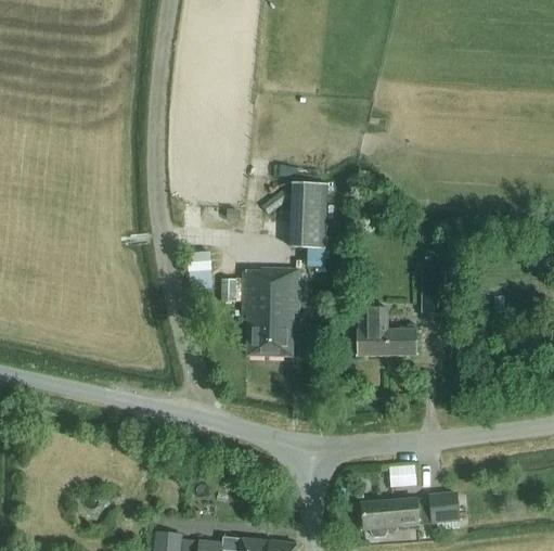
[(326,180),(290,180),(288,245),(324,246),(325,246),(326,180)]
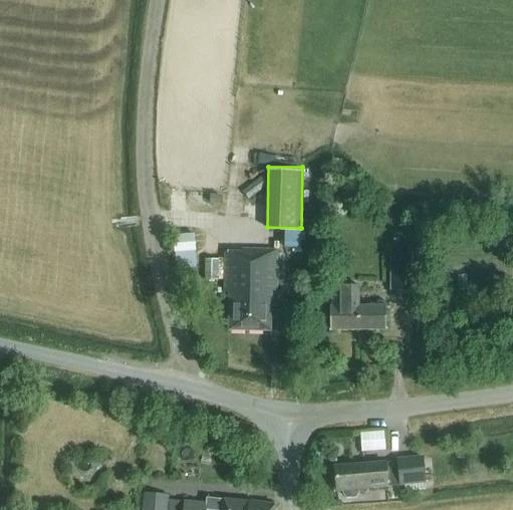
[(283,246),(299,246),(300,228),(283,228),(283,246)]
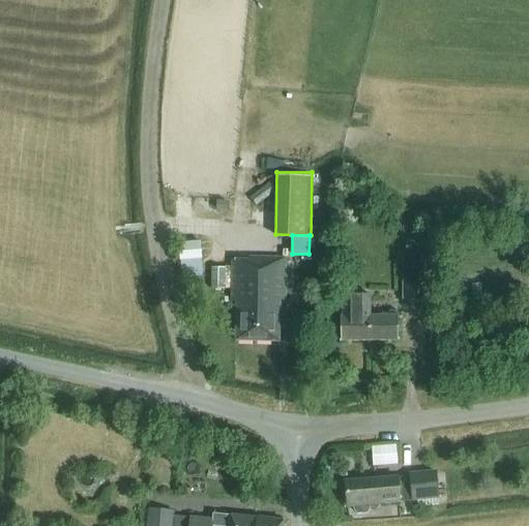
[(202,273),(200,239),(180,240),(181,274),(202,273)]
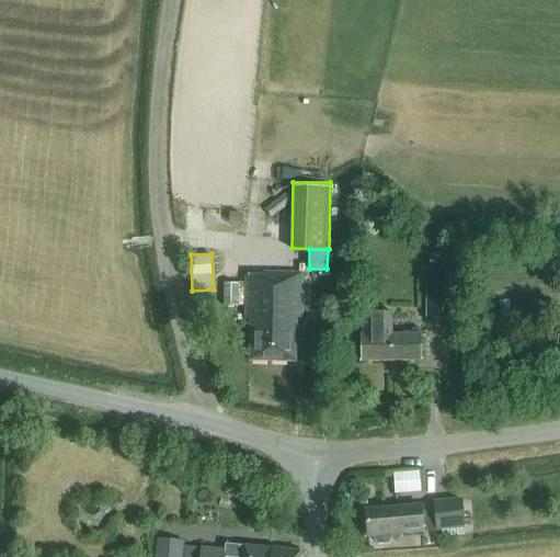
[(448,313),(448,268),(425,268),(425,314),(448,313)]
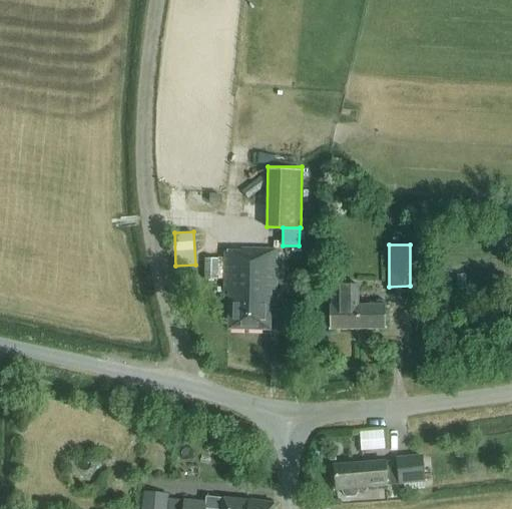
[(275,303),(276,246),(239,245),(239,248),(223,248),(223,289),(227,289),(226,327),(270,327),(270,303),(275,303)]
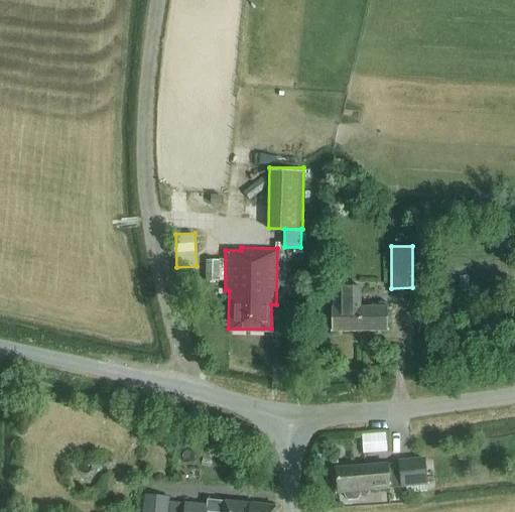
[(218,278),(218,258),(206,258),(205,278),(218,278)]
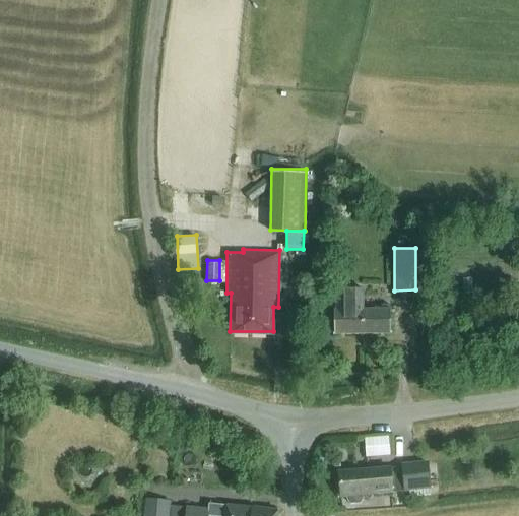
[(363,307),(362,284),(332,285),(333,307),(333,331),(389,330),(389,306),(363,307)]
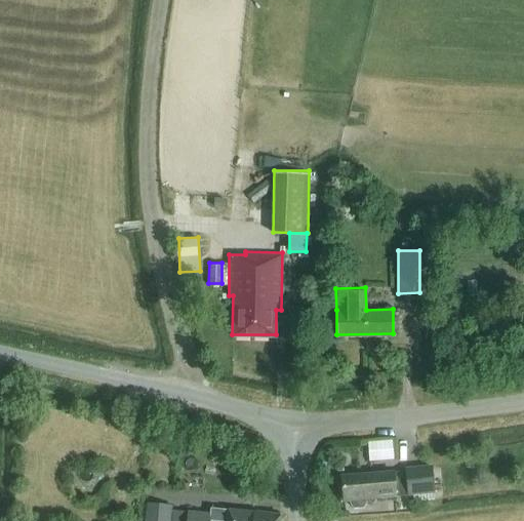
[(433,490),(431,462),(403,465),(406,492),(433,490)]
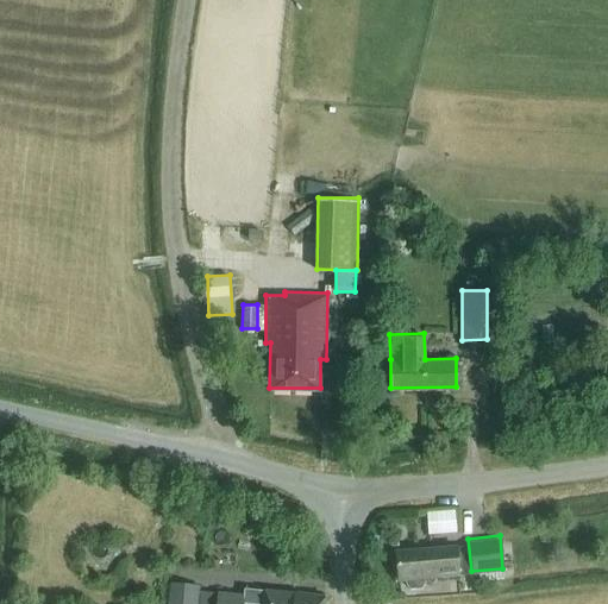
[(399,577),(405,576),(409,585),(415,585),(421,584),(425,574),(430,573),(430,574),(458,572),(456,545),(395,548),(399,577)]
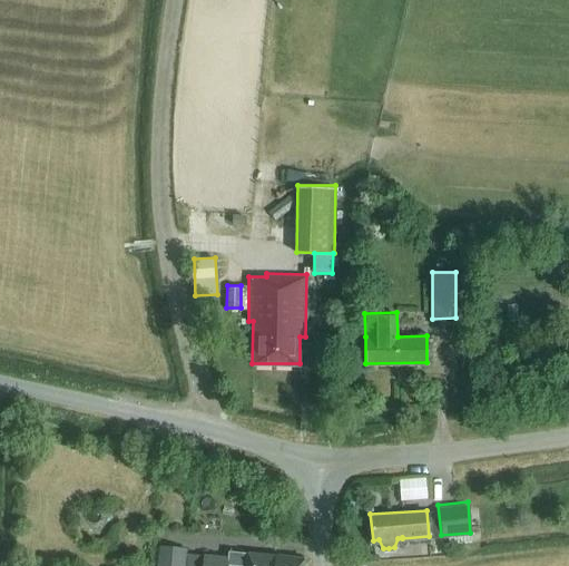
[(184,565),(186,547),(158,544),(155,565),(184,565)]
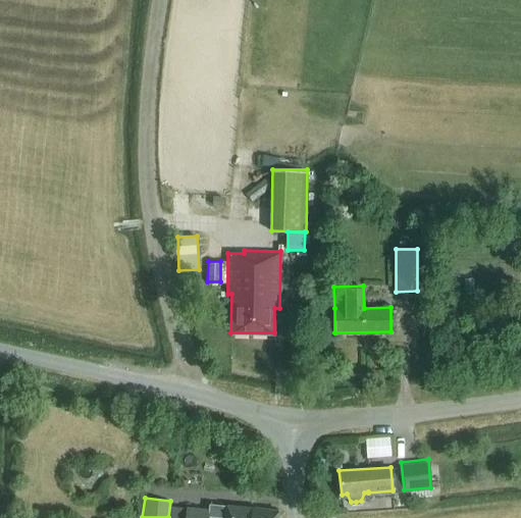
[(276,517),(278,509),(225,504),(224,517),(276,517)]
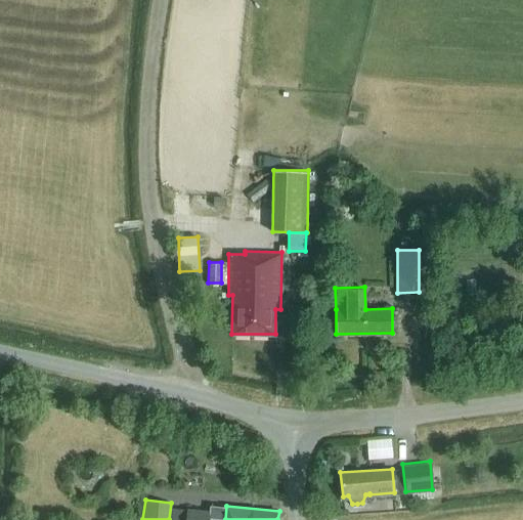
[(208,519),(210,510),(186,508),(185,519),(208,519)]
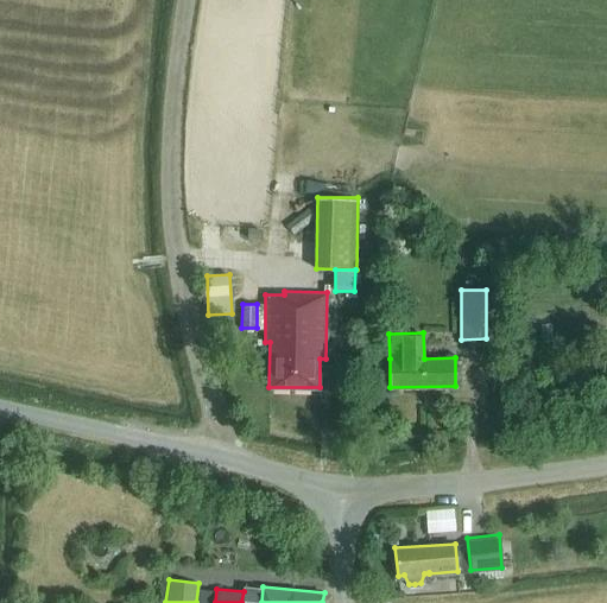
All buildings are outlined.
